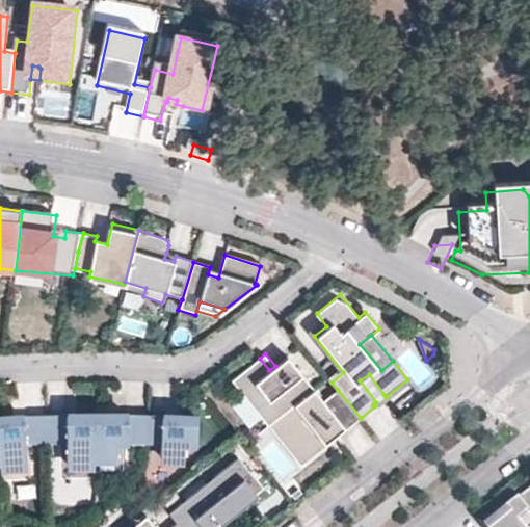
[(233,379),(269,424),(315,389),(288,356),(275,366),(269,370),(260,359),(233,379)]
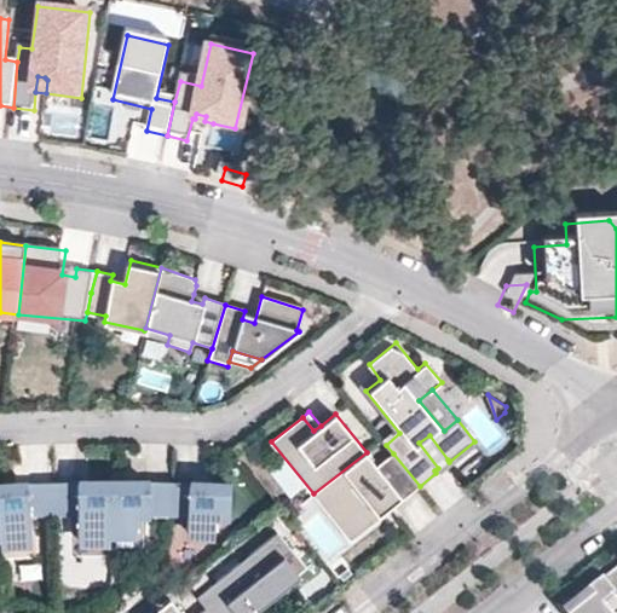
[(430,435),(419,443),(438,468),(448,460),(430,435)]
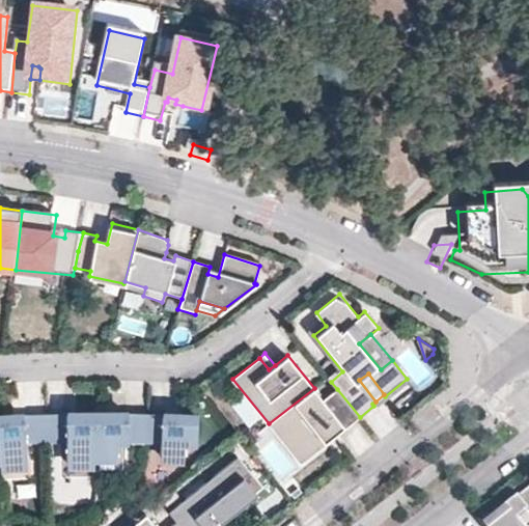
[(344,426),(345,428),(360,417),(337,389),(324,400),(314,388),(269,423),(279,437),(286,432),(308,459),(328,443),(327,441),(337,432),(334,428),(341,423),(344,426)]
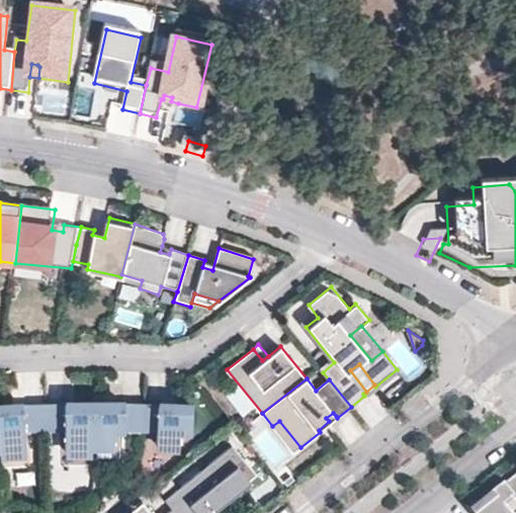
[(140,432),(140,404),(119,403),(119,405),(121,405),(121,432),(140,432)]
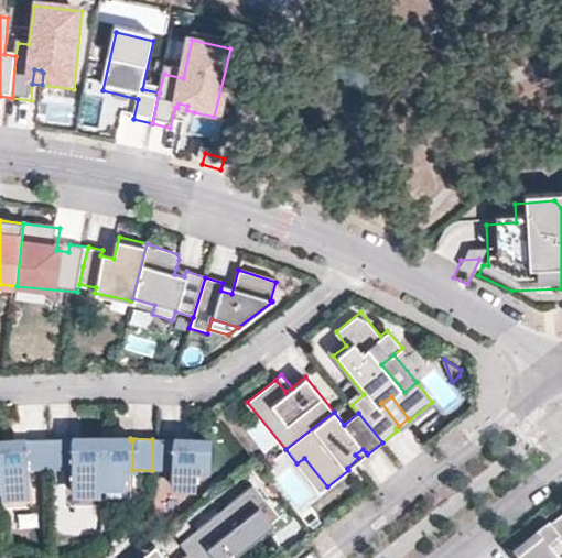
[(47,478),(67,478),(67,441),(68,441),(68,439),(46,440),(47,478)]
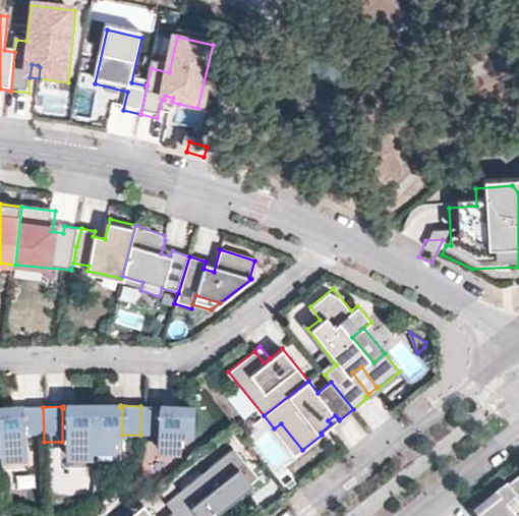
[(140,435),(155,435),(156,408),(159,408),(159,406),(140,406),(140,435)]
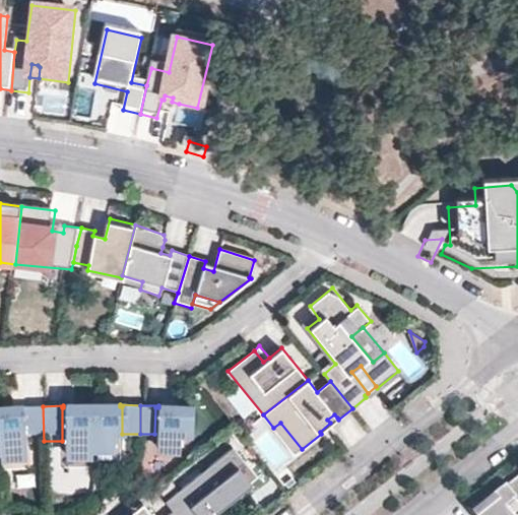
[(22,442),(44,441),(43,406),(18,407),(18,408),(21,408),(22,442)]
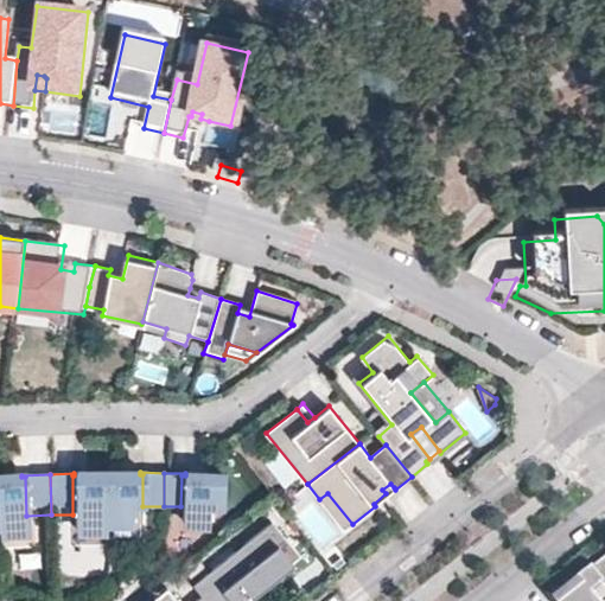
[(104,531),(103,474),(74,475),(72,475),(74,539),(104,539),(104,531)]
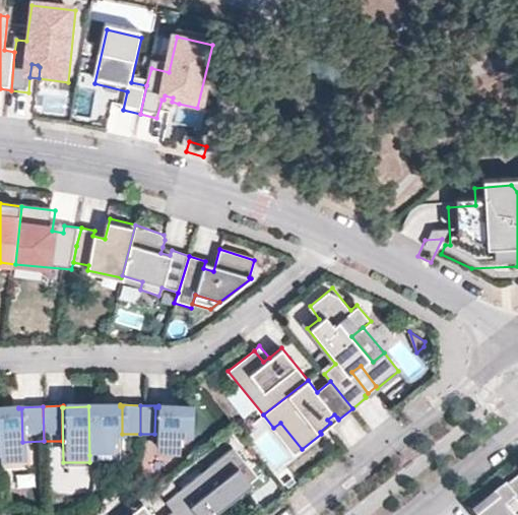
[(122,442),(122,434),(122,406),(120,406),(88,406),(89,455),(111,454),(111,442),(122,442)]
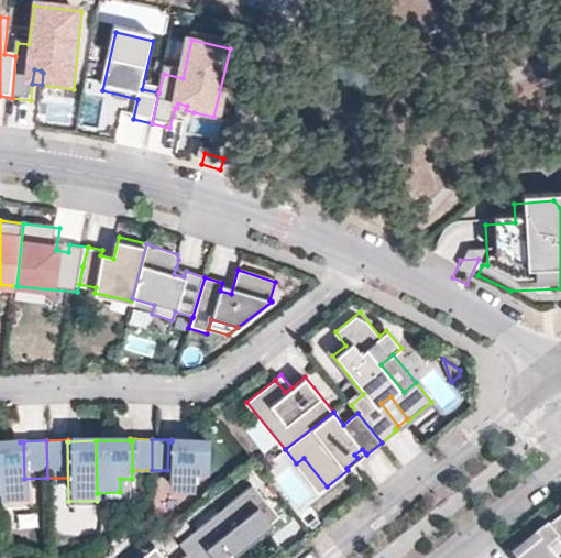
[(205,471),(206,442),(172,441),(168,441),(167,470),(167,484),(191,484),(193,470),(205,471)]
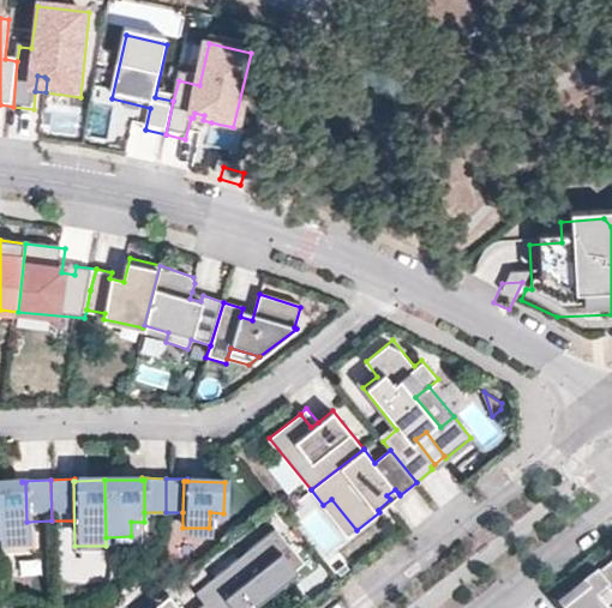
[(0,483),(0,546),(28,545),(27,522),(25,482),(22,482),(0,483)]
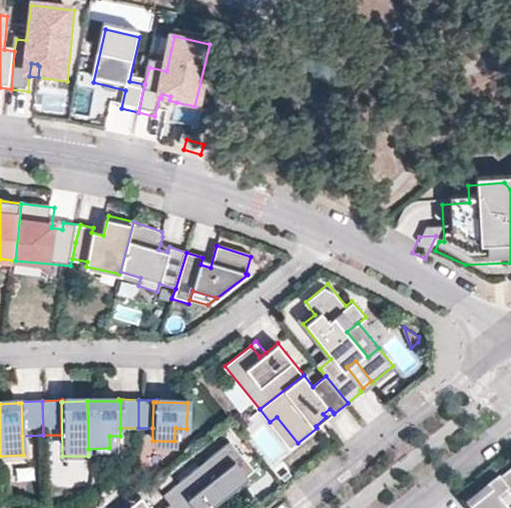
[(323,414),(326,417),(333,412),(330,409),(323,414)]
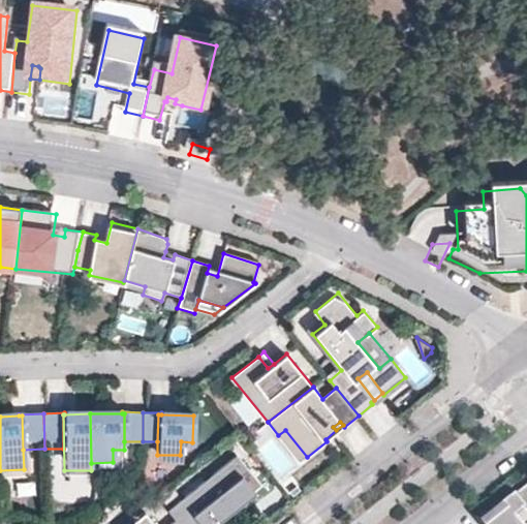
[(301,463),(307,457),(285,430),(278,435),(301,463)]
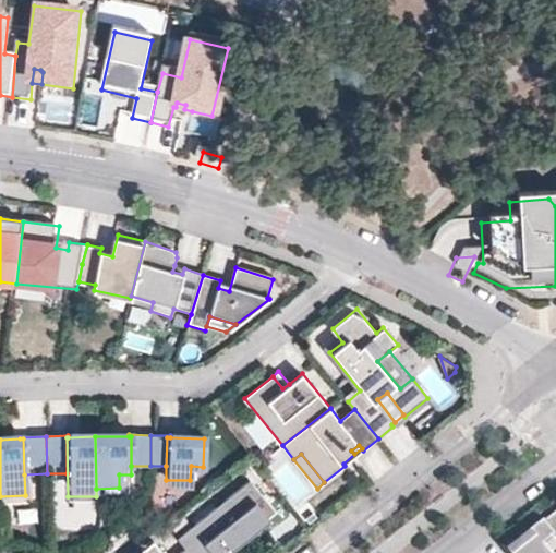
[(248,488),(176,545),(181,552),(239,552),(258,537),(256,533),(243,517),(253,508),(260,503),(248,488)]
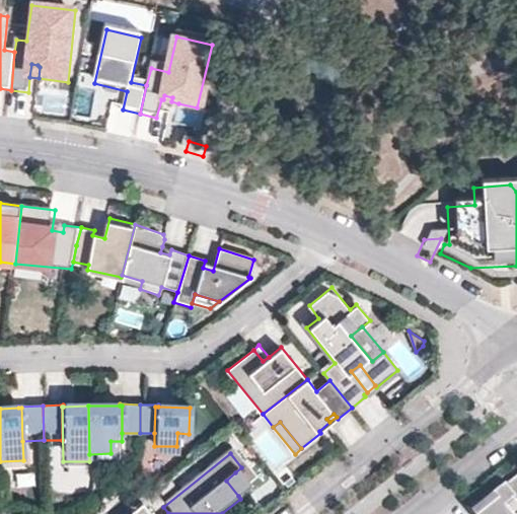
[(235,472),(226,481),(238,496),(248,488),(235,472)]
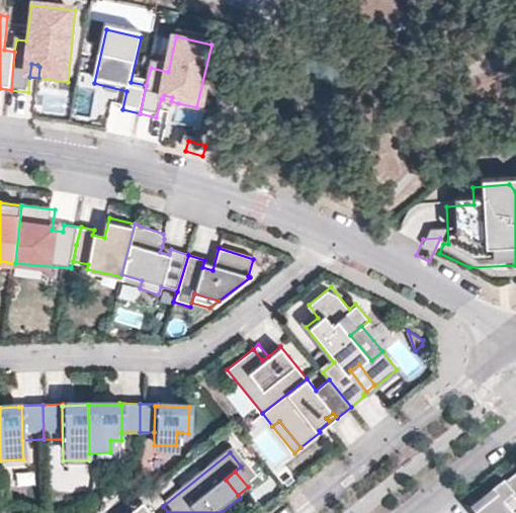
[(515,482),(508,489),(512,494),(489,512),(515,512),(515,482)]
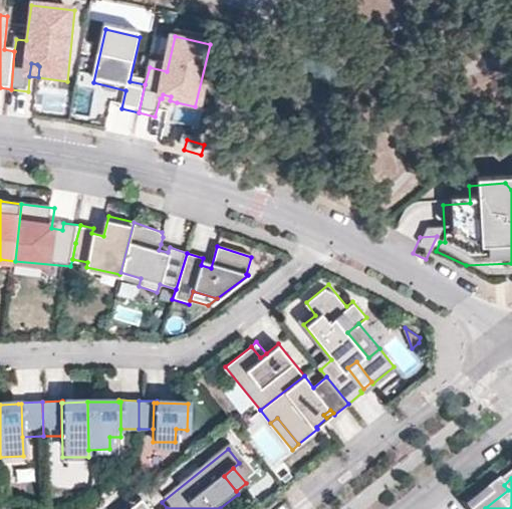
[(485,508),(508,490),(504,485),(475,508),(485,508)]
